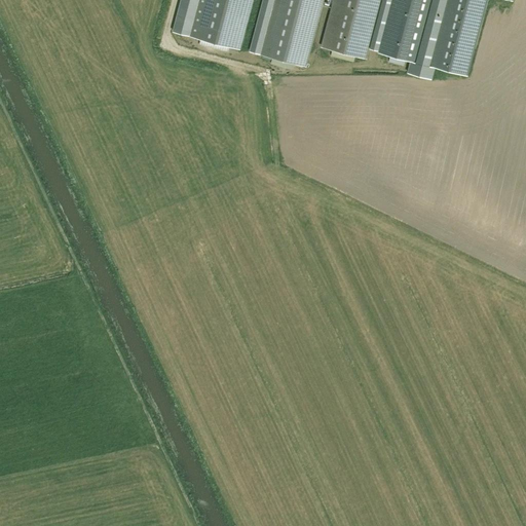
[(239,48),(252,0),(199,0),(190,35),(239,48)]
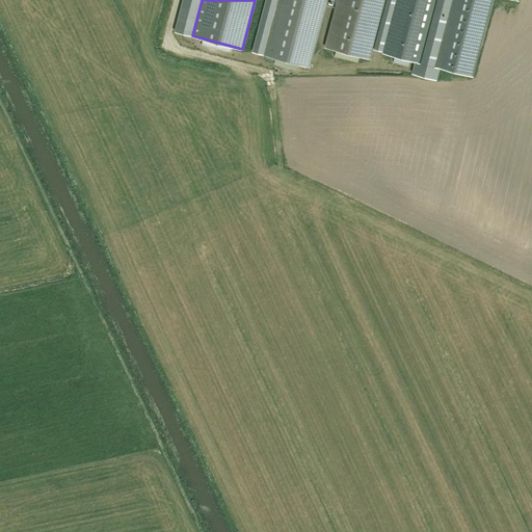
[(309,67),(310,62),(326,0),(277,0),(265,51),(264,55),(275,57),(274,64),(296,70),(298,64),(309,67)]
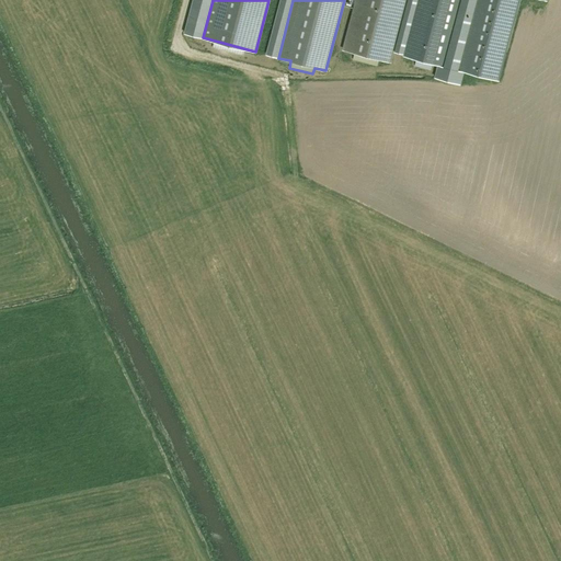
[(391,63),(392,58),(408,0),(356,0),(343,50),(354,53),(353,60),(378,66),(380,59),(391,63)]
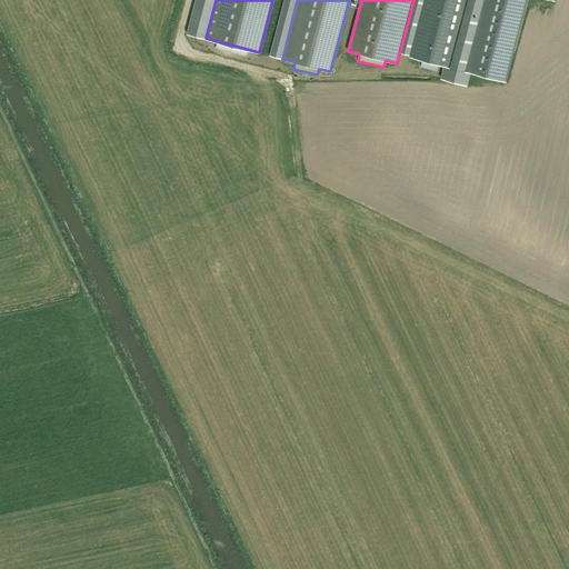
[(423,0),(409,56),(422,59),(420,67),(438,71),(439,63),(449,67),(467,0),(423,0)]
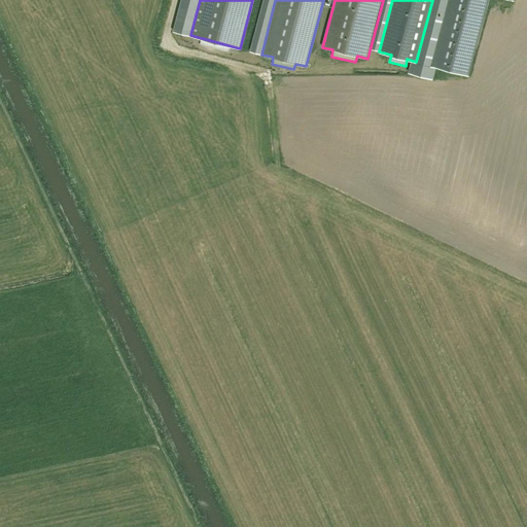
[(448,0),(430,66),(467,75),(487,0),(448,0)]
